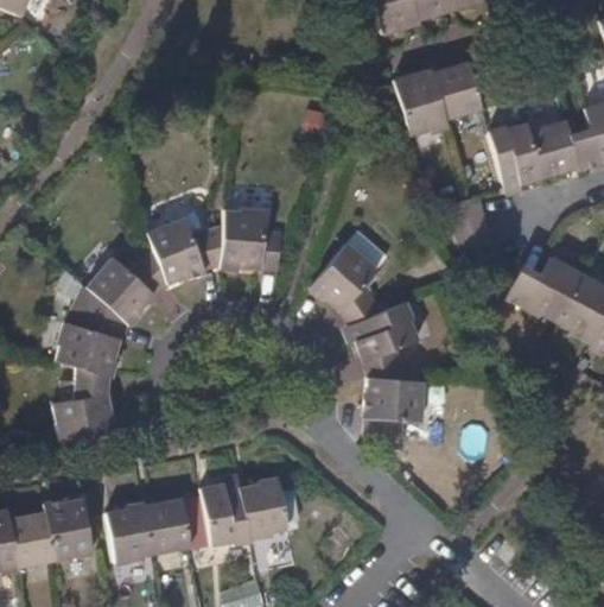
[(0,0),(0,4),(29,16),(35,0),(0,0)]
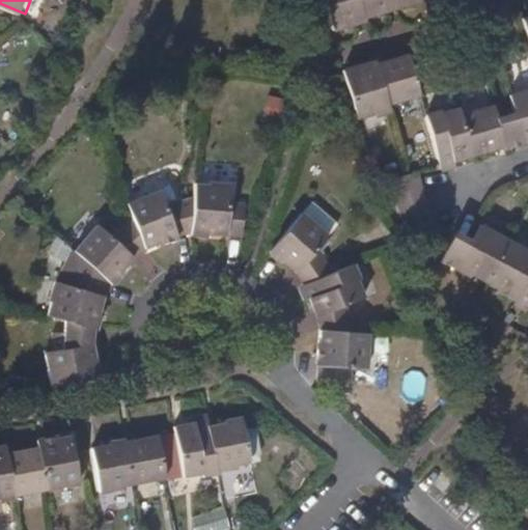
[(366,17),(361,0),(325,0),(334,29),(367,19),(366,17)]
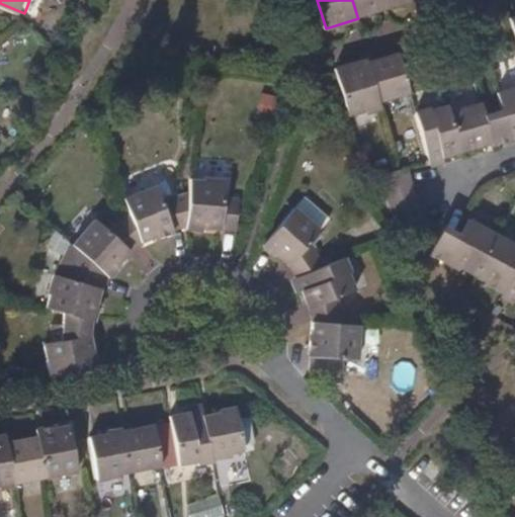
[(390,7),(387,0),(352,0),(357,16),(390,7)]
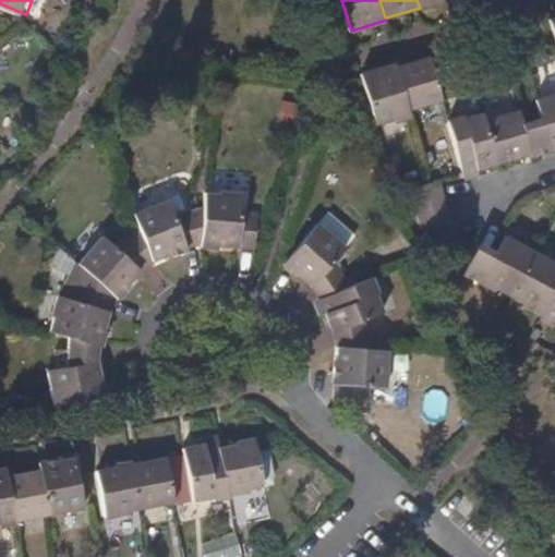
[(443,100),(431,57),(399,67),(411,111),(443,100)]
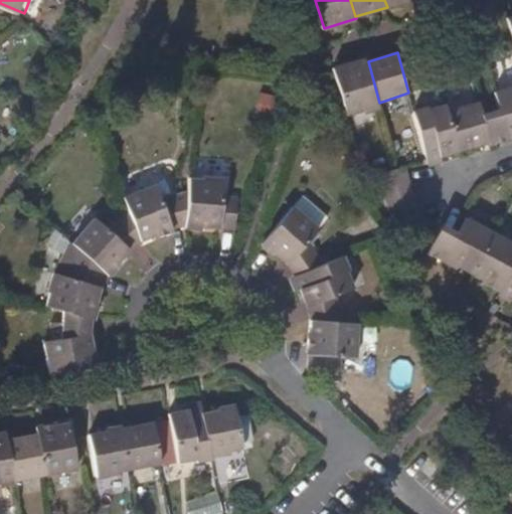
[(379,103),(368,61),(366,58),(335,68),(336,73),(348,116),(380,106),(379,103)]
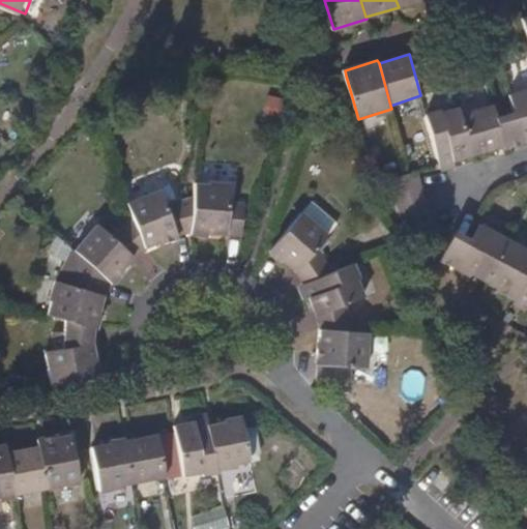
[(526,88),(511,93),(517,110),(526,142),(526,88)]
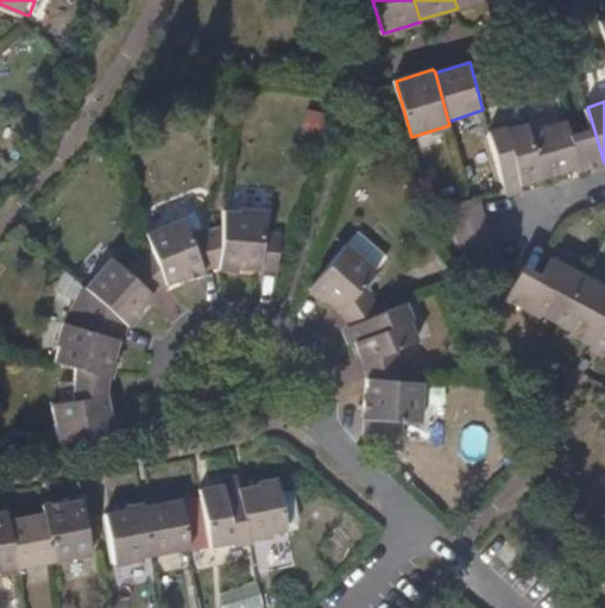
[(584,169),(573,132),(569,121),(533,133),(547,181),(584,169)]
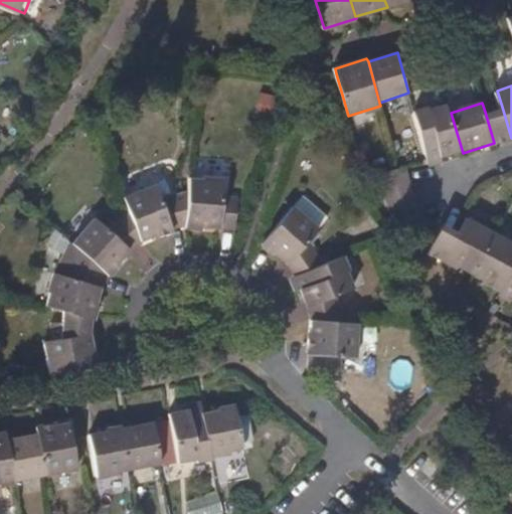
[(463,153),(451,113),(448,105),(415,116),(429,164),(463,153)]
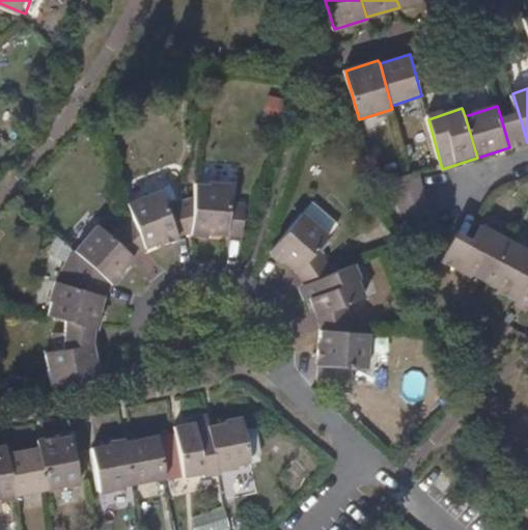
[(527,142),(518,110),(500,115),(509,147),(527,142)]
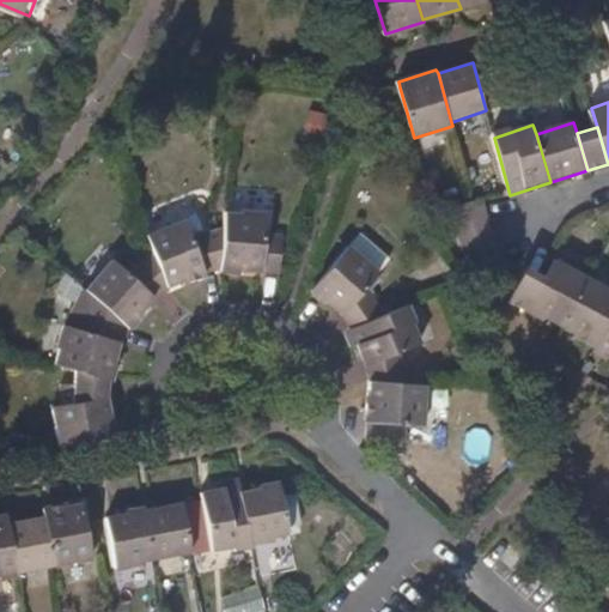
[(492,216),(487,200),(455,211),(460,225),(492,216)]
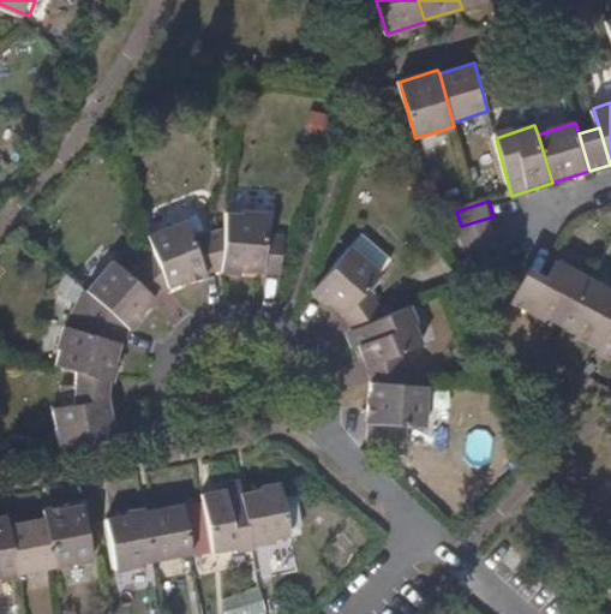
[(285,257),(286,237),(268,234),(269,215),(246,212),(245,216),(229,215),(228,230),(223,270),(223,273),(240,275),(241,272),(282,275),(285,257)]
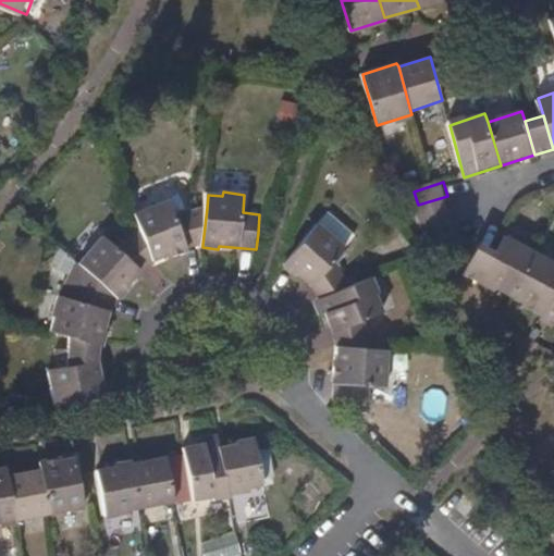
[(452,212),(447,196),(418,205),(422,221),(452,212)]
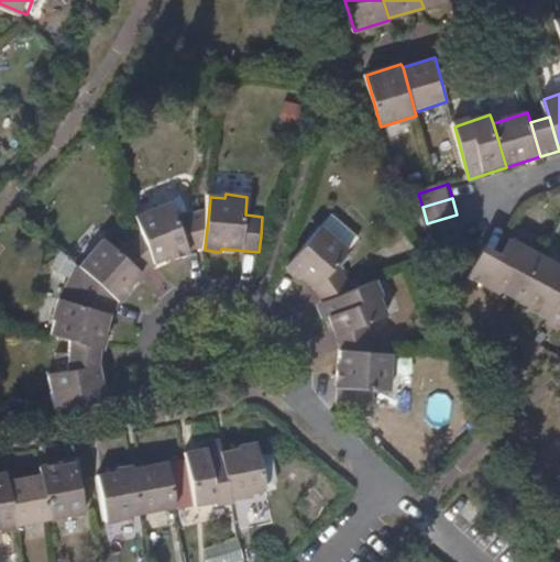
[(205,248),(209,210),(177,218),(171,204),(136,216),(143,232),(155,263),(184,253),(198,249),(205,248)]
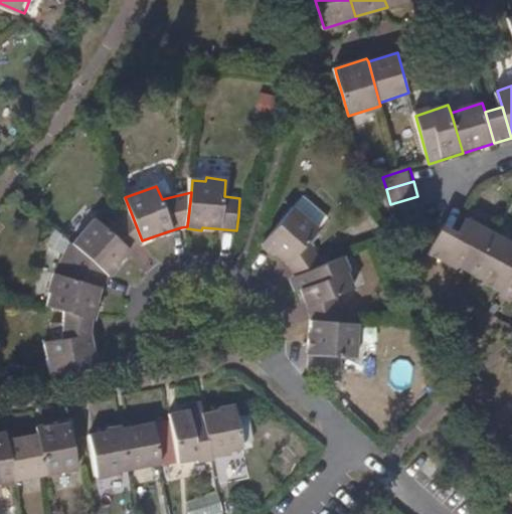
[(421,210),(417,196),(390,204),(394,218),(421,210)]
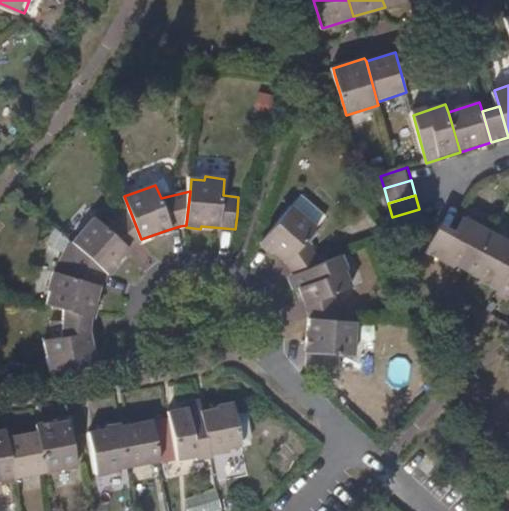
[(304,238),(315,226),(292,204),(271,228),(261,240),(278,255),(285,260),(289,267),(293,274),(320,262),(304,238)]
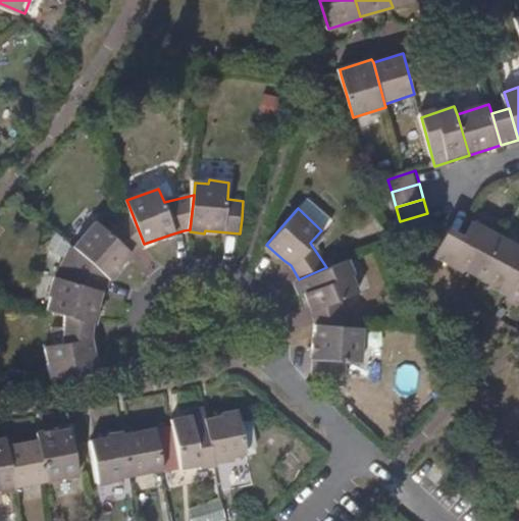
[(431,227),(427,213),(400,221),(403,236),(404,236),(431,227)]
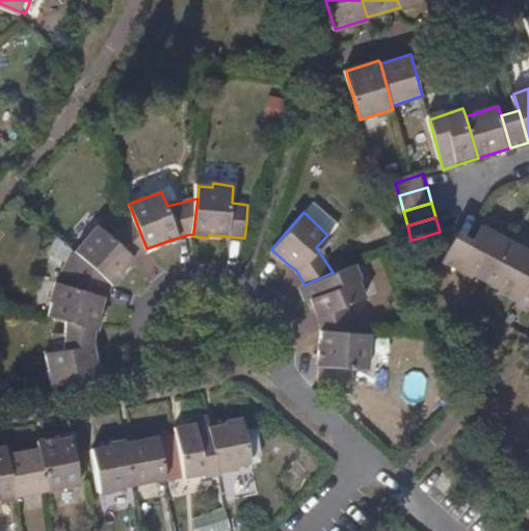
[(128,266),(147,248),(135,219),(111,239),(99,227),(77,250),(87,259),(112,282),(128,266)]
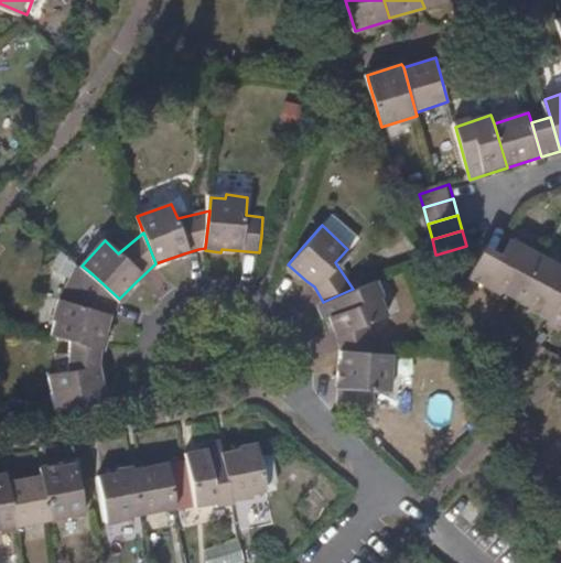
[(519,302),(545,257),(514,240),(504,258),(493,252),(485,248),(468,275),(519,302)]
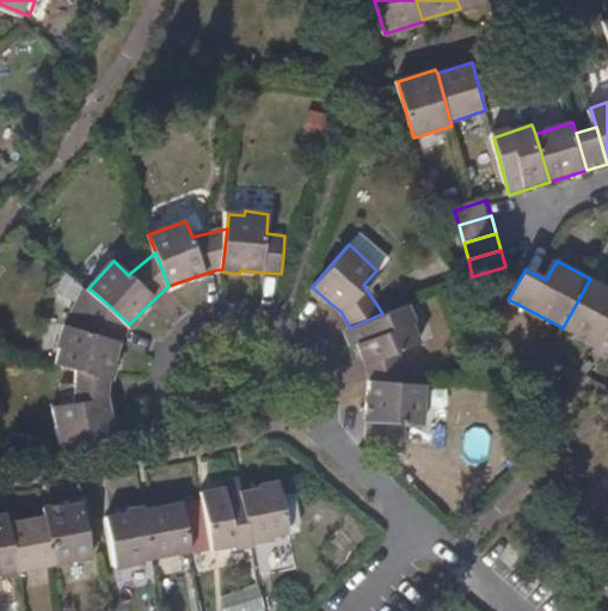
[(597,346),(607,327),(607,288),(590,279),(563,328),(597,346)]
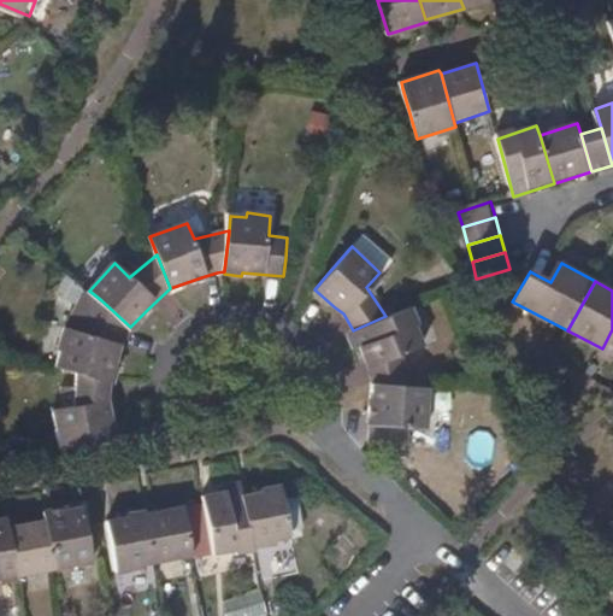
[(117,353),(121,344),(125,335),(130,327),(101,300),(84,333),(82,334),(64,328),(58,352),(60,353),(56,368),(77,374),(107,385),(112,386),(117,369),(113,368),(117,353)]
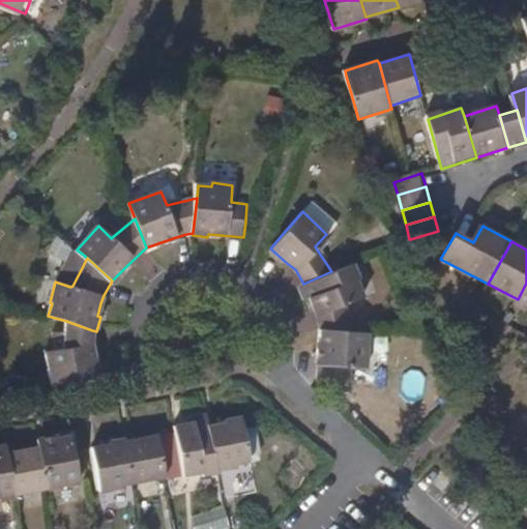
[(345,303),(363,295),(350,264),(331,271),(303,284),(314,306),(316,314),(318,322),(320,328),(320,329),(351,331),(349,321),(345,303)]
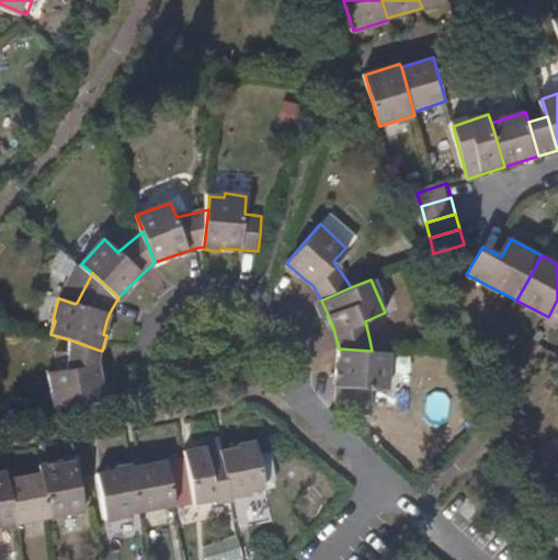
[(557,299),(548,317),(557,321),(557,299)]
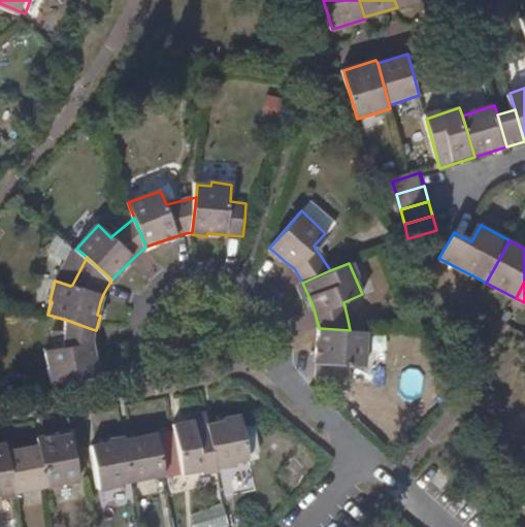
[(96,376),(90,346),(92,329),(66,320),(62,349),(43,352),(48,386),(95,376),(96,376)]
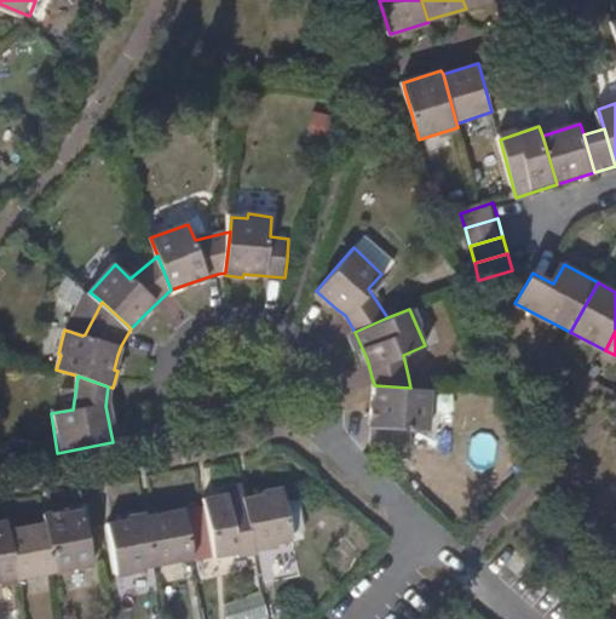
[(429,427),(430,389),(410,388),(374,385),(373,431),(372,445),(409,445),(410,427),(429,427)]
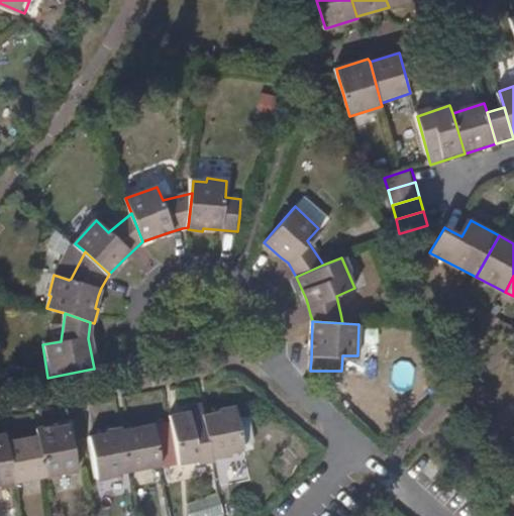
[(246,449),(238,408),(237,405),(223,408),(224,410),(206,413),(209,436),(213,457),(232,454),(232,451),(246,449)]
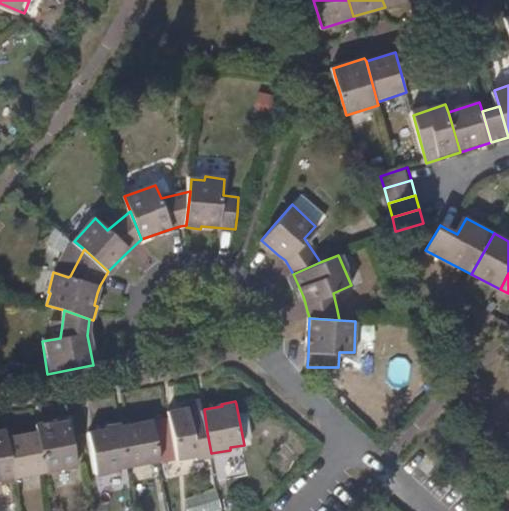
[(207,432),(204,409),(202,404),(171,410),(172,415),(180,458),(211,453),(207,432)]
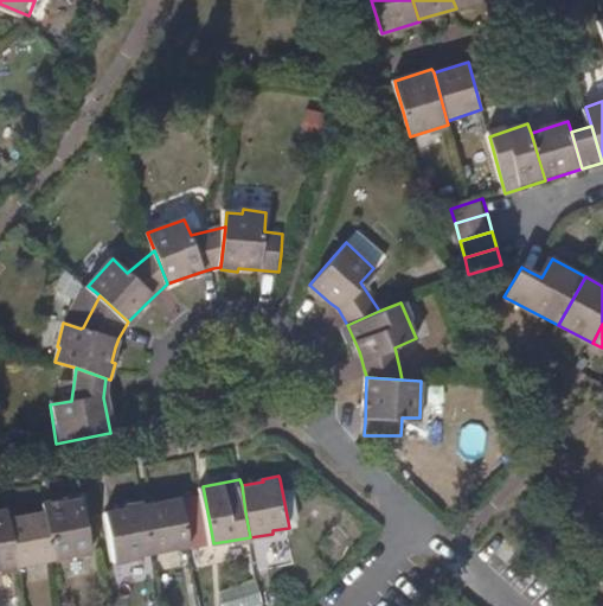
[(92,552),(87,515),(83,497),(46,503),(47,510),(56,559),(92,552)]
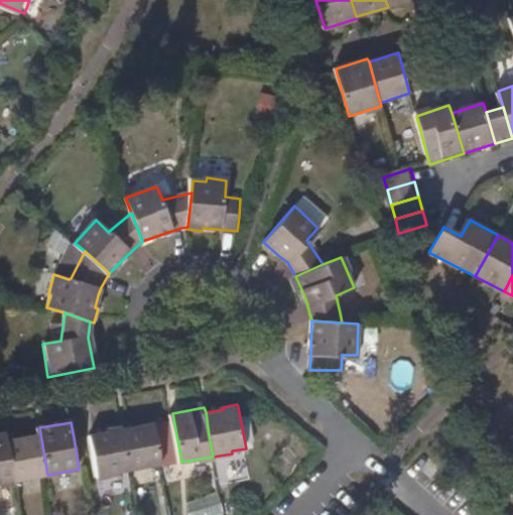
[(163,464),(156,422),(124,428),(131,470),(163,464)]
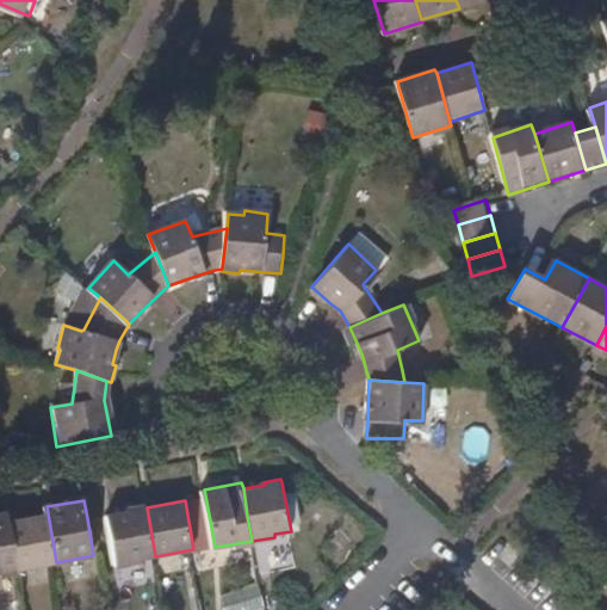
[(155,556),(147,507),(146,504),(129,507),(129,511),(109,515),(118,566),(141,562),(141,559),(155,556)]
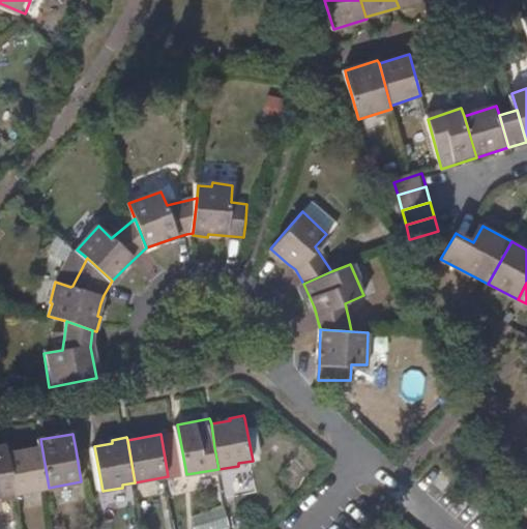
[(0,495),(17,493),(9,451),(7,443),(0,444),(0,495)]
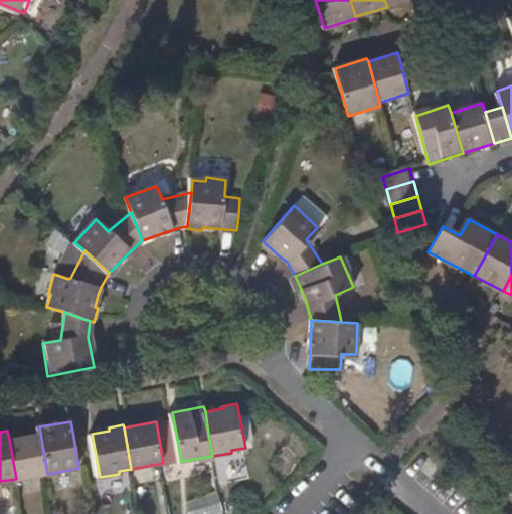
[(47,474),(40,433),(9,439),(16,479),(47,474)]
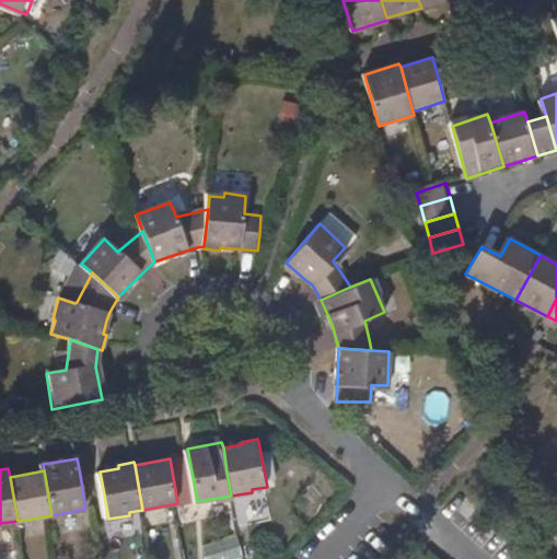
[(202,558),(229,558),(242,555),(235,533),(199,544),(202,558)]
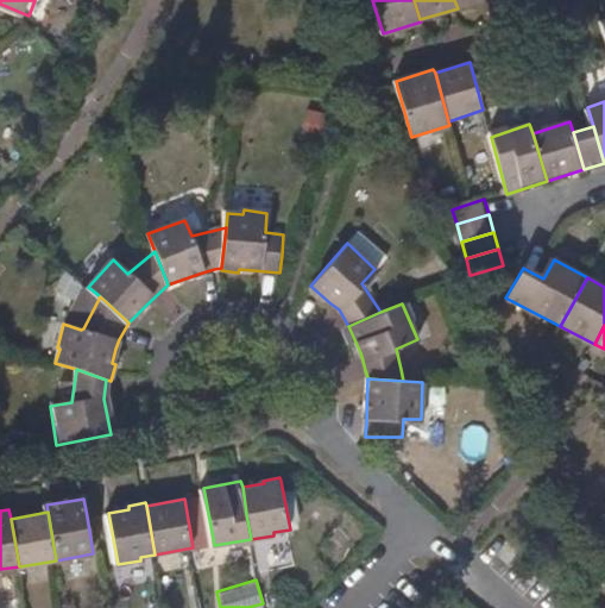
All buildings are outlined.
